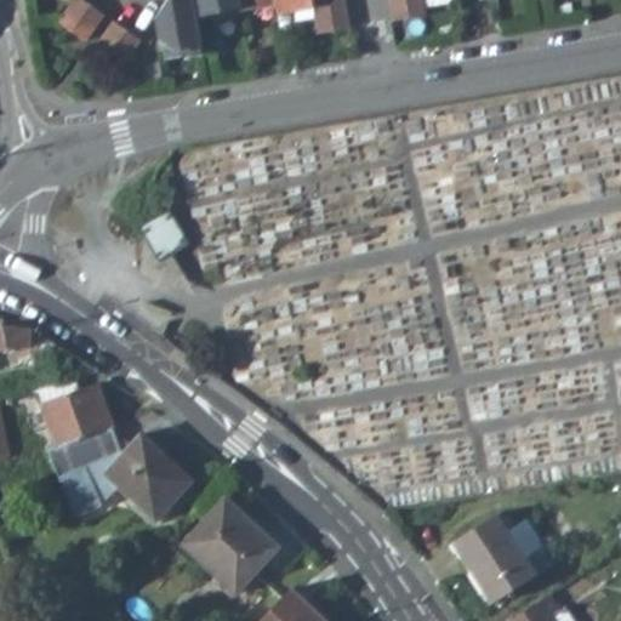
[(73,0),(57,22),(84,41),(101,13),(80,0),(73,0)]
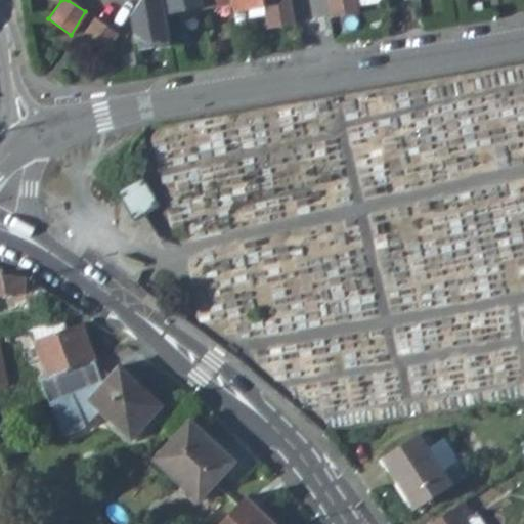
[(167,31),(164,14),(171,13),(202,8),(231,3),(233,11),(263,6),(267,28),(294,24),(290,0),(141,0),(132,13),(135,32),(137,50),(169,45),(168,40),(167,31)]
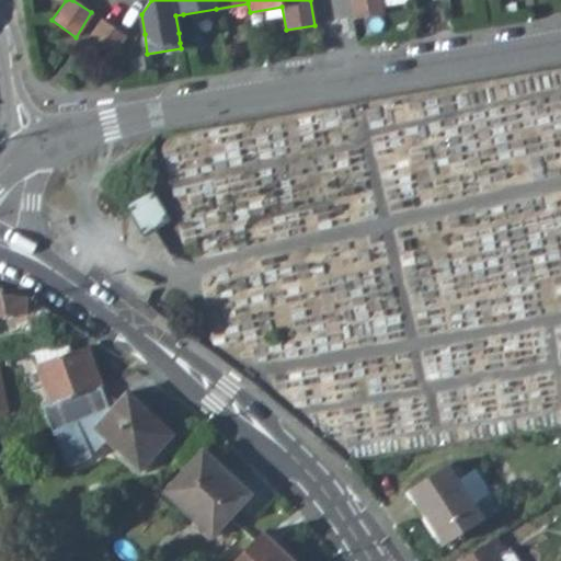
[(351,0),(354,19),(384,14),(380,0),(351,0)]
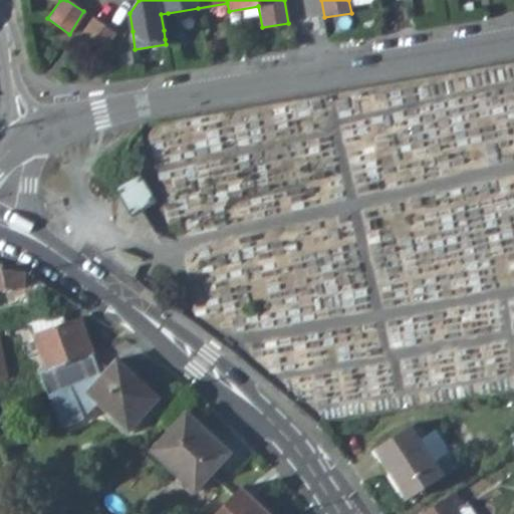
[(99,55),(114,33),(92,18),(77,39),(99,55)]
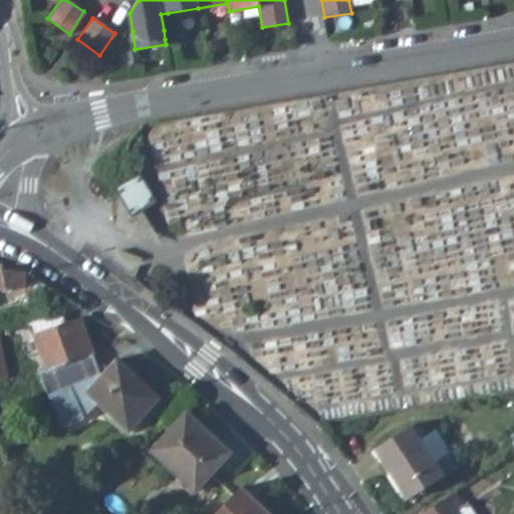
[(137,175),(115,190),(124,203),(133,215),(141,210),(155,201),(137,175)]
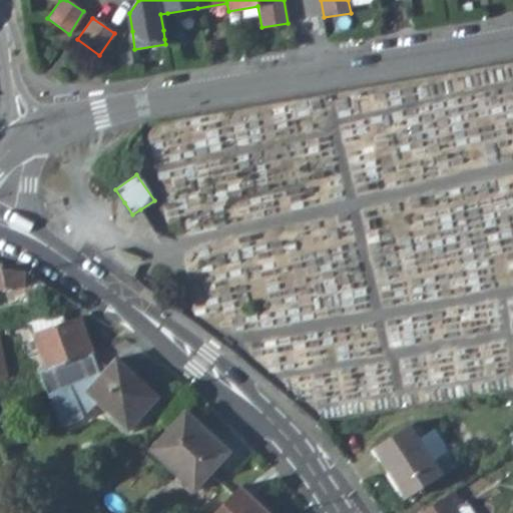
[(32,331),(66,322),(63,314),(29,324),(32,331)]
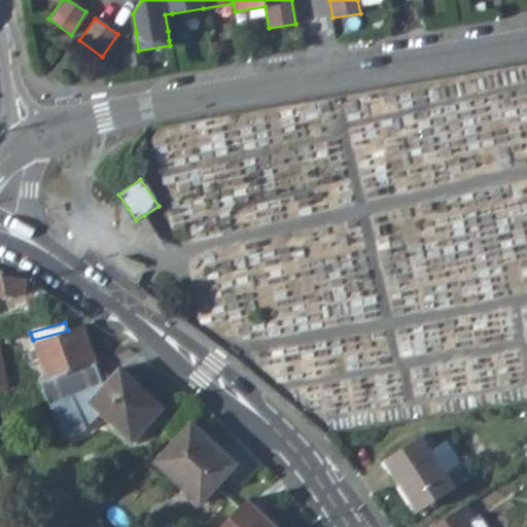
[(49,382),(98,364),(97,362),(84,326),(68,330),(33,340),(34,343),(36,343),(48,381),(49,382)]
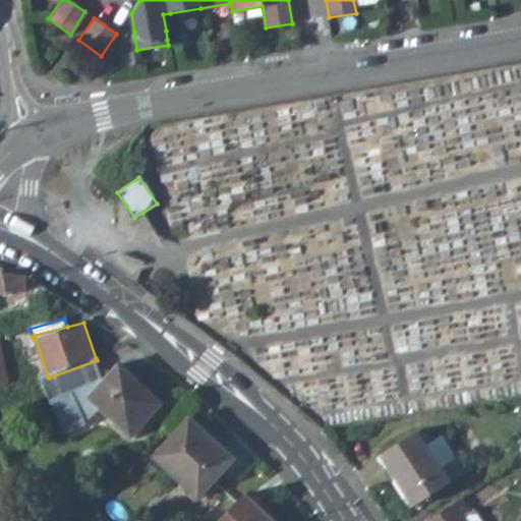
[(33,336),(30,329),(9,336),(12,345),(29,339),(29,337),(33,336)]
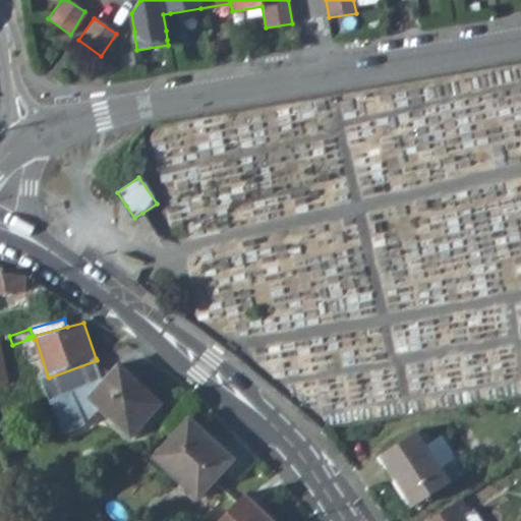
[(65,435),(88,425),(104,409),(135,439),(166,406),(125,367),(108,384),(103,379),(97,360),(49,378),(48,377),(42,378),(65,435)]
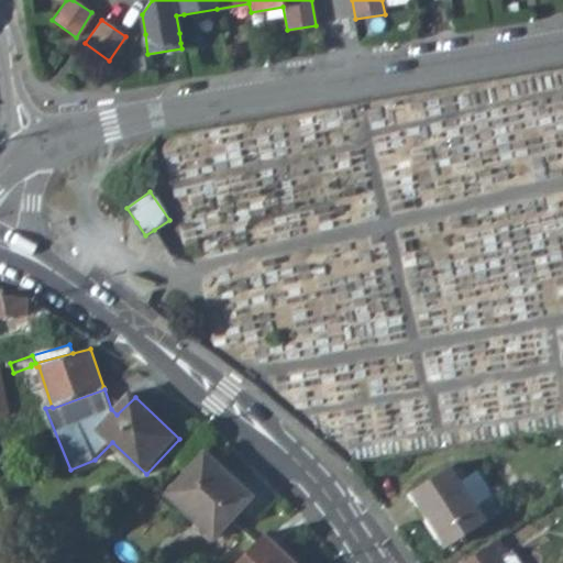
[(256,498),(209,454),(169,496),(217,540),(256,498)]
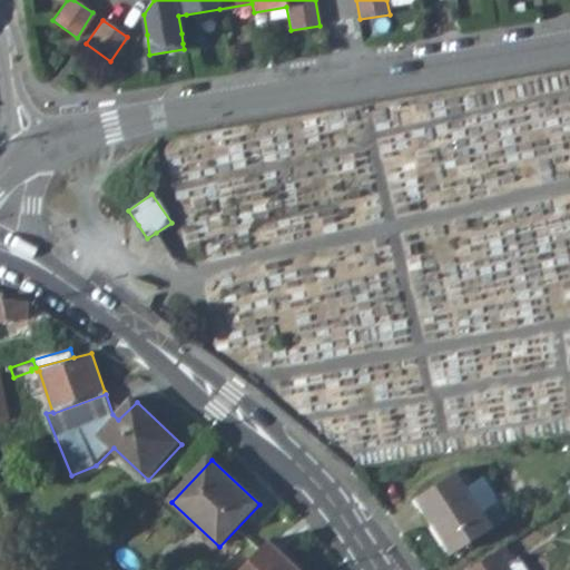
[(419,497),(455,551),(493,527),(467,485),(458,470),(419,497)]
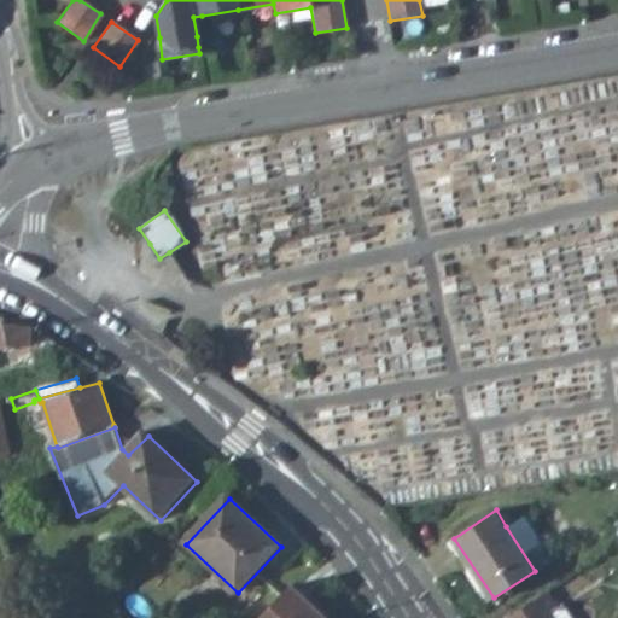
[(506,526),(535,571),(555,558),(526,514),(506,526)]
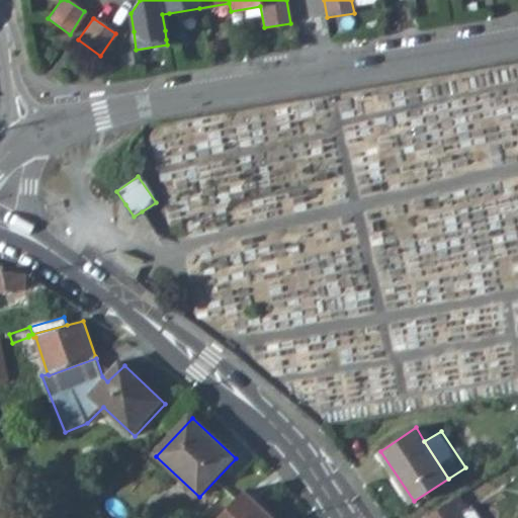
[(274,517),(246,493),(223,517),(274,517)]
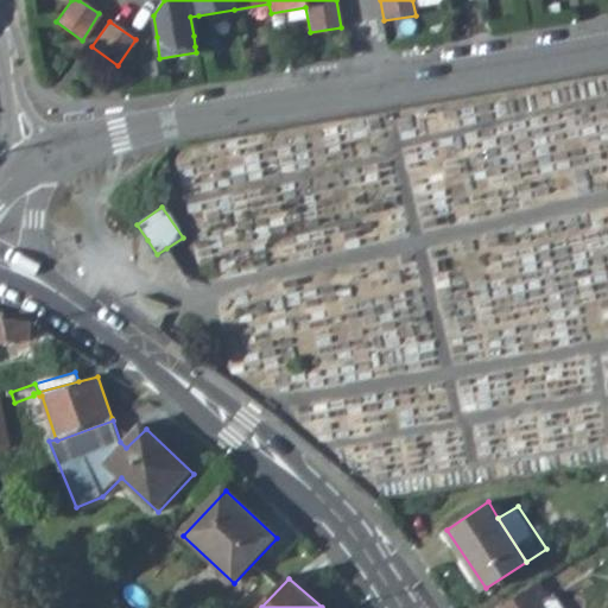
[(563,607),(553,593),(546,596),(537,583),(496,607),(563,607)]
